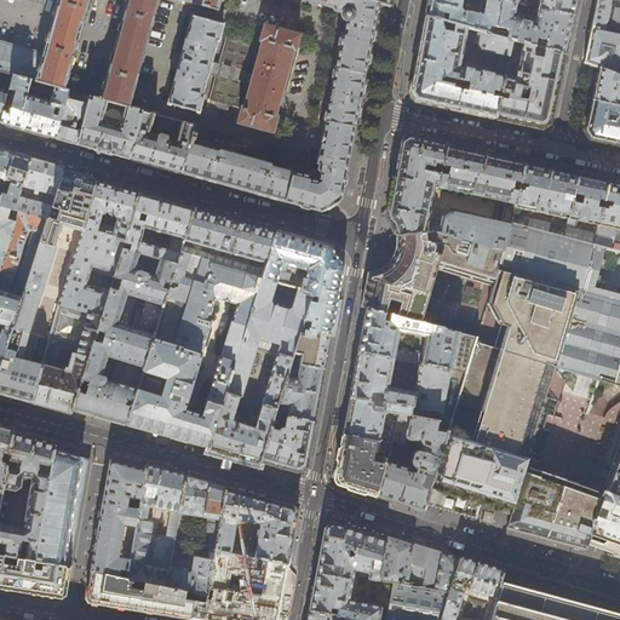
[(0,0),(0,72),(12,75),(29,80),(34,81),(47,85),(52,86),(65,90),(90,0),(0,0)]
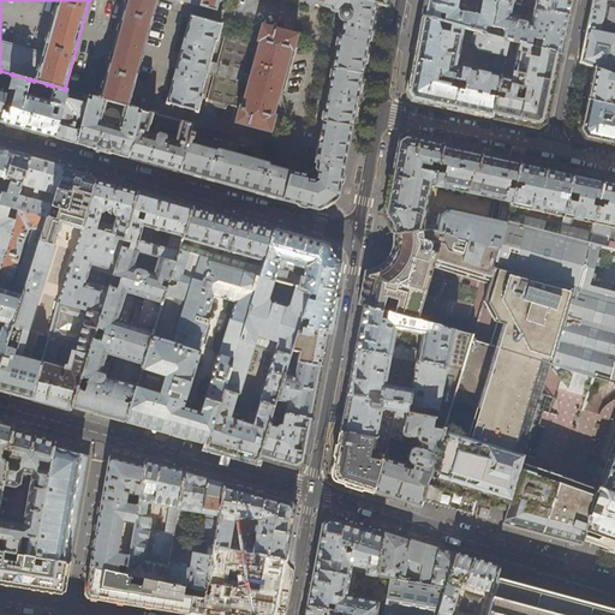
[(125,0),(125,4),(124,4),(124,6),(124,7),(121,19),(120,19),(119,23),(120,23),(118,30),(117,30),(117,34),(118,34),(113,51),(112,51),(111,54),(112,54),(111,61),(109,61),(108,65),(109,65),(106,77),(105,77),(103,81),(105,81),(103,88),(102,88),(101,90),(102,91),(100,99),(129,107),(131,99),(132,99),(132,96),(132,95),(133,89),(135,89),(136,85),(135,85),(138,72),(139,72),(139,70),(138,70),(141,63),(142,63),(143,59),(142,59),(147,41),(148,42),(148,39),(147,39),(149,31),(150,31),(151,28),(150,28),(153,15),(154,16),(155,12),(154,12),(156,5),(157,5),(157,3),(156,1),(156,0),(125,0)]
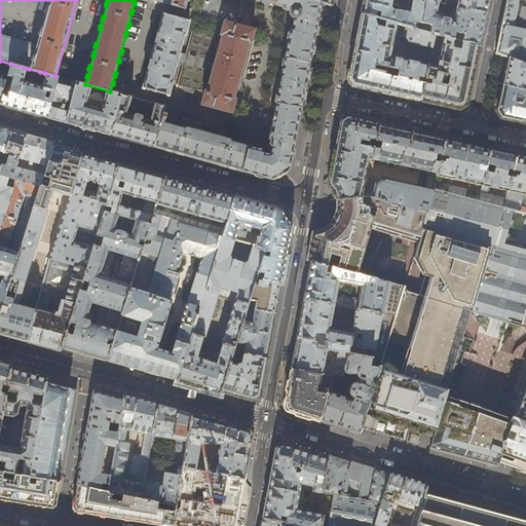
[(171,0),(170,5),(184,9),(186,2),(187,2),(187,0),(261,0),(262,0),(263,0),(263,1),(271,3),(276,4),(276,5),(284,6),(285,9),(290,10),(290,11),(290,12),(290,13),(291,15),(292,16),(293,17),(294,17),(292,28),(290,29),(269,139),(270,139),(270,144),(261,149),(230,141),(229,139),(186,127),(185,128),(163,122),(164,119),(164,120),(166,114),(163,113),(154,147),(168,151),(202,160),(249,173),(272,180),(288,170),(290,168),(296,136),(305,88),(321,3),(315,1),(311,0),(171,0)]
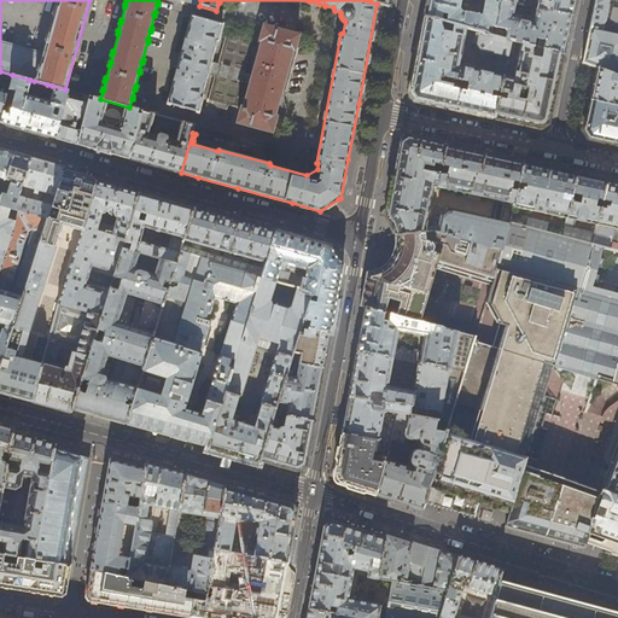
[(490,35),(494,35),(501,0),(426,0),(424,16),(466,28),(473,30),(487,34),(488,25),(493,25),(490,35)]
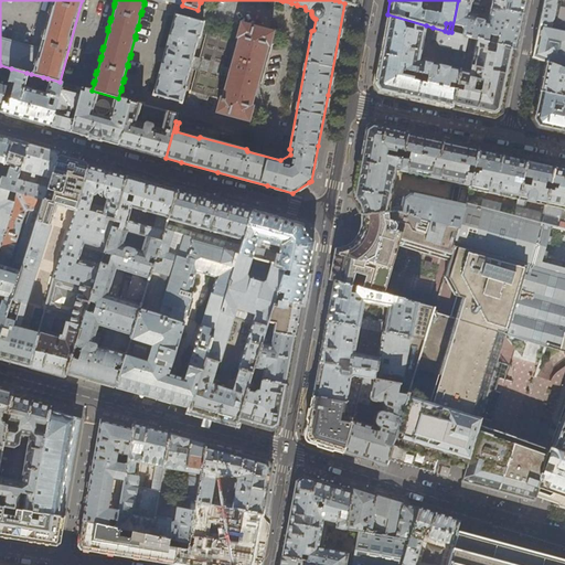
[(469,11),(471,2),(470,2),(470,1),(466,0),(458,0),(451,32),(466,36),(470,38),(477,39),(514,50),(519,32),(522,14),(505,9),(504,10),(490,7),(487,19),(476,17),(477,16),(476,16),(475,14),(473,13),(473,12),(469,11)]
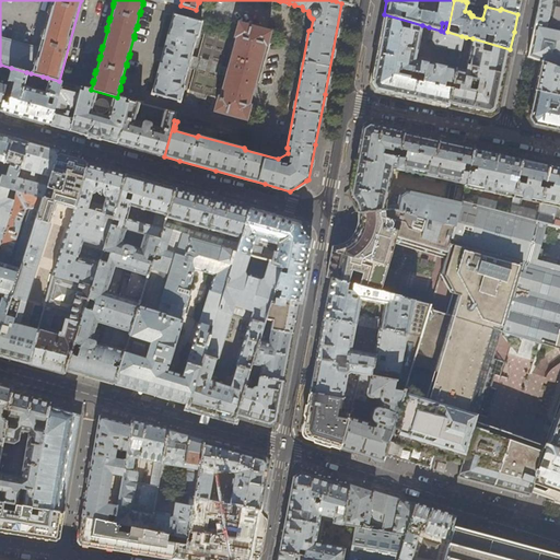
[(486,0),(486,7),(500,10),(501,9),(517,14),(521,0),(486,0)]
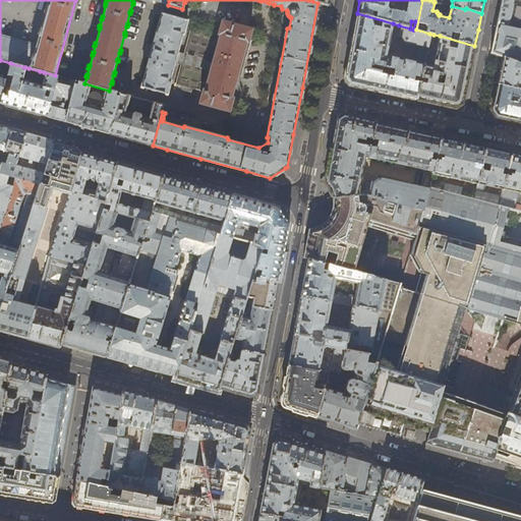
[(520,0),(501,0),(490,52),(503,57),(520,64),(520,0)]
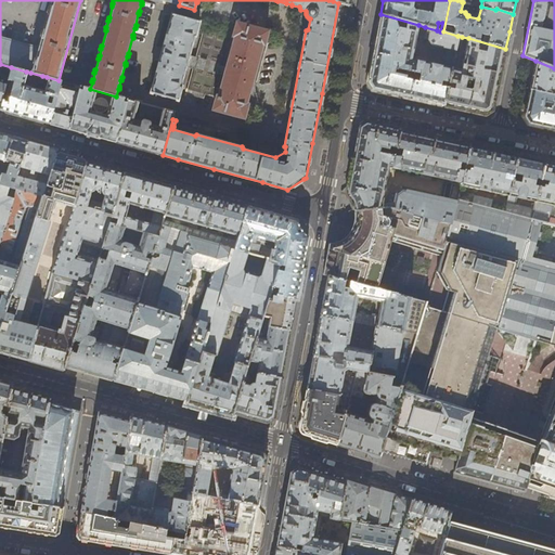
[(412,59),(418,25),(381,14),(376,36),(368,84),(372,90),(408,99),(443,106),(451,67),(455,47),(457,36),(443,31),(440,31),(437,30),(425,27),(424,30),(429,31),(427,40),(431,46),(449,49),(444,66),(412,59)]
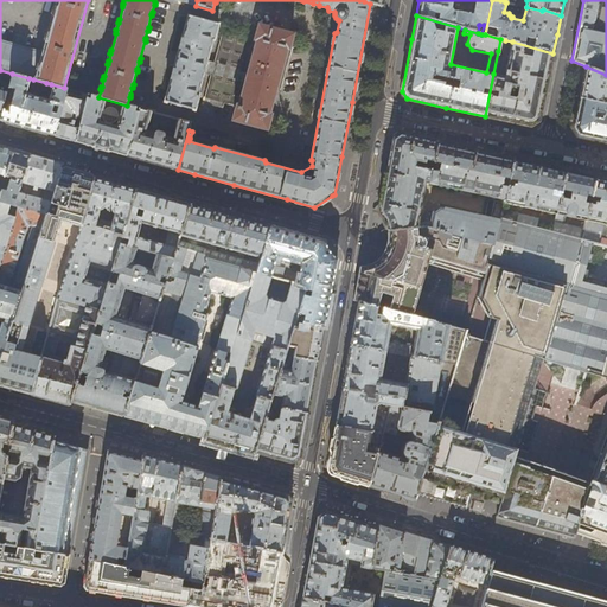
[(165,103),(195,110),(199,95),(198,95),(212,40),(213,40),(218,25),(189,17),(165,103)]
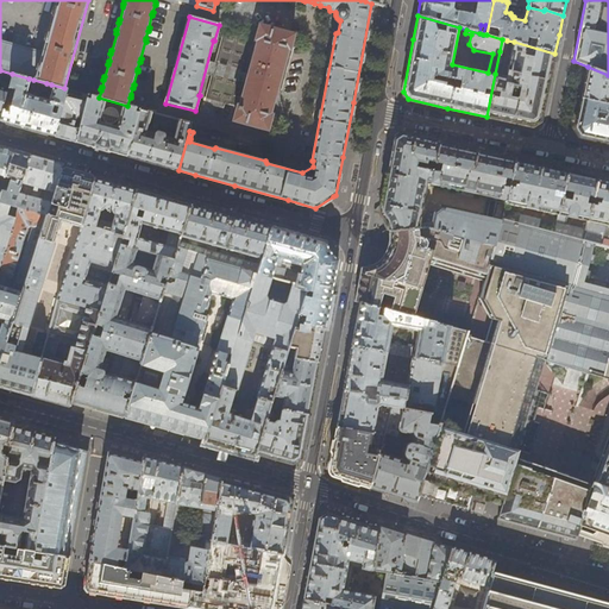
[(289,49),(294,35),(287,32),(259,25),(255,41),(257,41),(242,98),(234,96),(251,37),(225,31),(206,99),(237,107),(233,120),(268,130),(271,115),(269,114),(287,49),(289,49)]
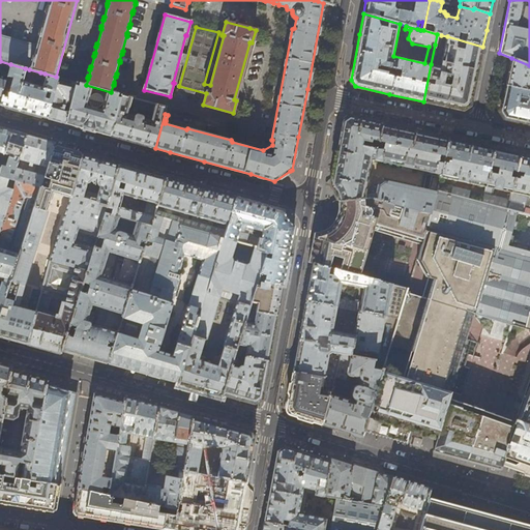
[(476,78),(482,47),(447,36),(441,66),(431,64),(423,101),(464,110),(470,106),(476,78)]
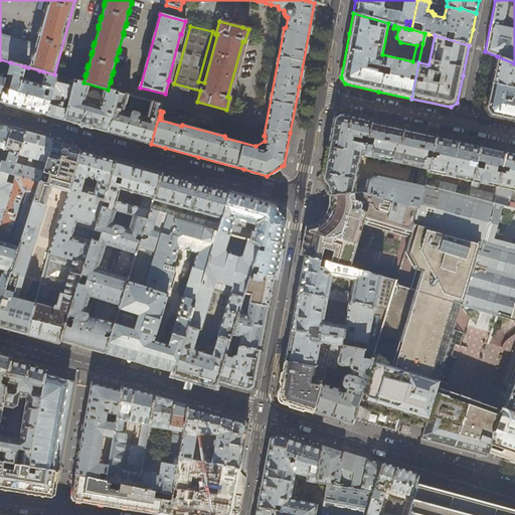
[(514,63),(497,56),(494,70),(492,82),(514,88),(514,63)]
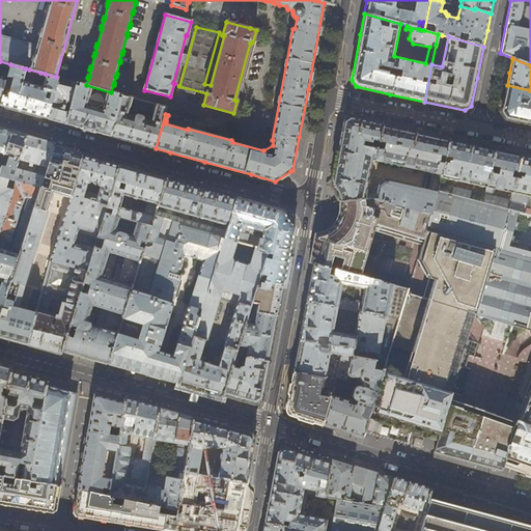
[(40,87),(22,82),(25,68),(10,64),(8,77),(0,106),(22,111),(48,118),(58,78),(56,77),(45,74),(40,87)]
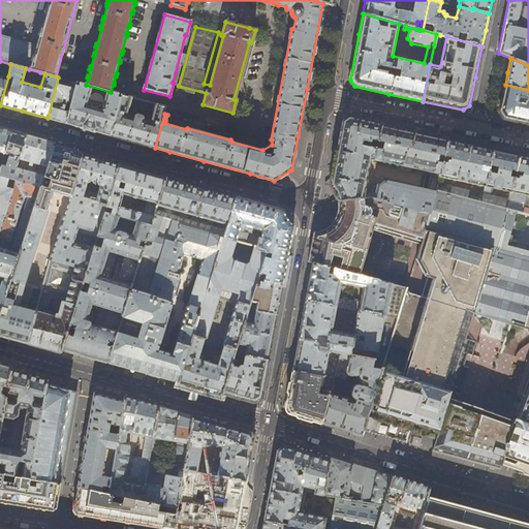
[(39,78),(40,72),(29,69),(27,74),(39,78)]
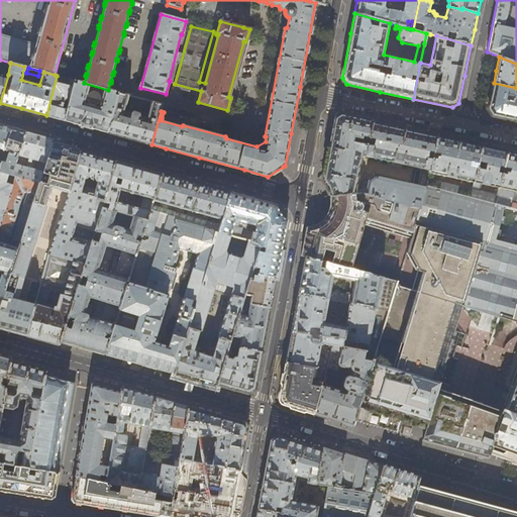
[(75,81),(57,76),(46,115),(54,117),(65,120),(69,105),(64,104),(65,100),(70,101),(74,84),(75,81)]
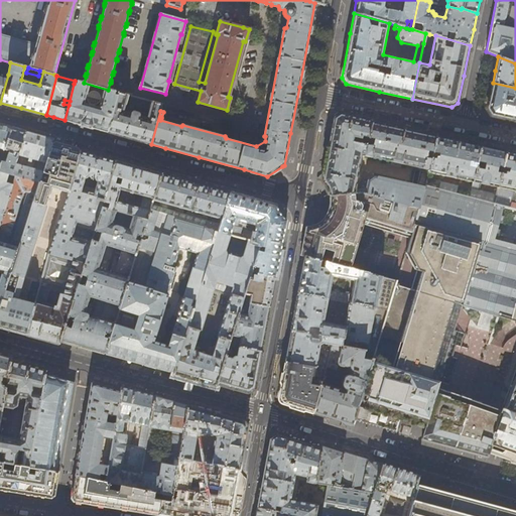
[(77,85),(74,84),(70,101),(69,105),(65,120),(72,122),(74,117),(88,121),(102,124),(100,130),(108,132),(118,93),(108,90),(84,83),(78,82),(77,85)]
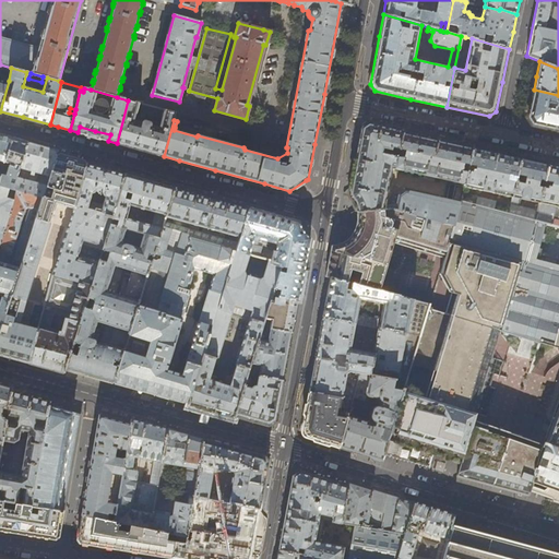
[(558,95),(534,90),(527,118),(532,126),(552,130),(558,131),(558,95)]
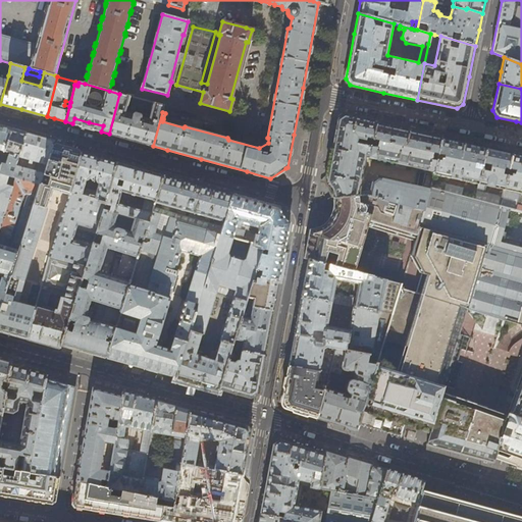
[(129,140),(153,146),(162,112),(163,106),(119,94),(109,134),(129,140)]
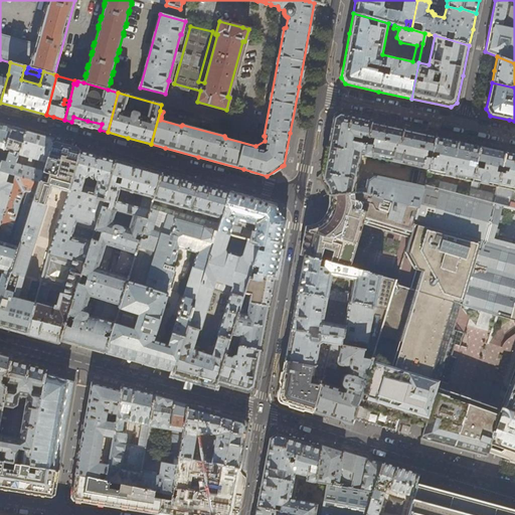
[(323,181),(324,184),(326,187),(327,190),(328,193),(329,196),(360,192),(417,208),(424,185),(426,178),(427,172),(431,158),(424,157),(426,150),(432,151),(436,134),(339,113),(333,117),(323,170),(321,180),(323,181)]
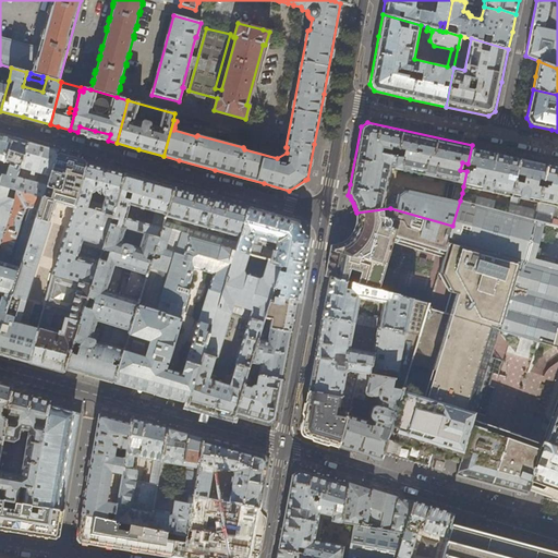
[(0,177),(13,137),(0,134),(0,177)]
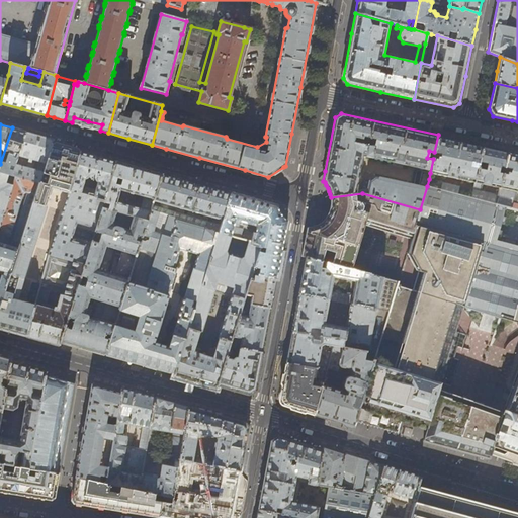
[(17,130),(12,127),(0,164),(0,171),(11,175),(15,164),(18,155),(26,132),(17,130)]
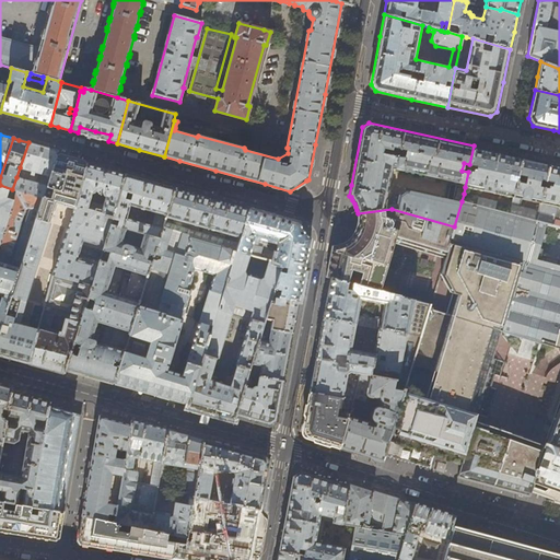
[(42,147),(28,142),(20,167),(31,171),(31,173),(32,174),(30,182),(16,177),(12,189),(18,190),(43,198),(44,198),(47,186),(35,183),(38,173),(50,176),(57,155),(58,151),(42,147)]
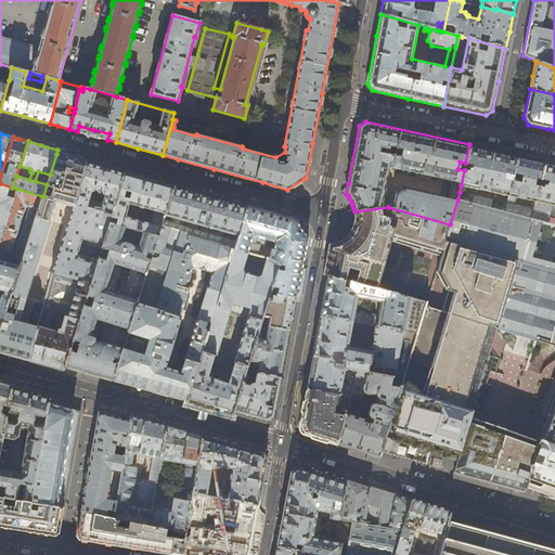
[(494,150),(469,144),(465,163),(464,170),(461,185),(508,195),(517,155),(494,150)]
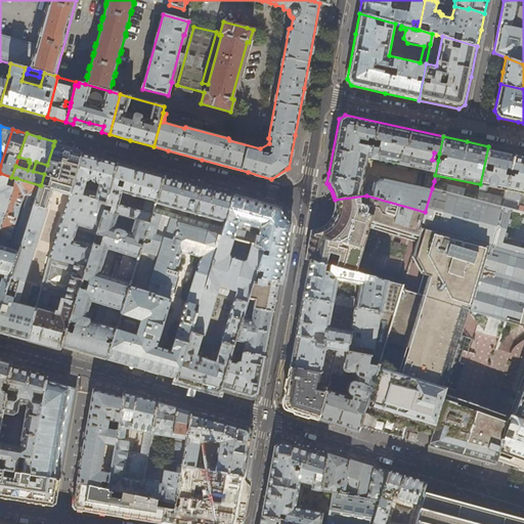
[(67,148),(53,145),(47,165),(44,174),(41,185),(40,185),(19,248),(18,251),(0,309),(0,333),(8,336),(27,341),(36,309),(17,304),(47,209),(46,209),(52,190),(69,195),(49,257),(49,258),(86,268),(92,249),(72,243),(78,225),(97,231),(104,211),(106,203),(71,192),(82,153),(67,148)]
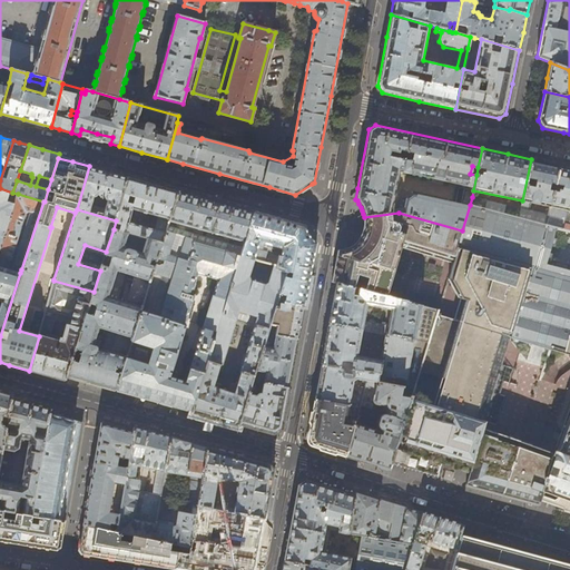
[(543,161),(531,159),(522,200),(550,207),(553,192),(548,189),(550,183),(556,184),(559,165),(543,161)]
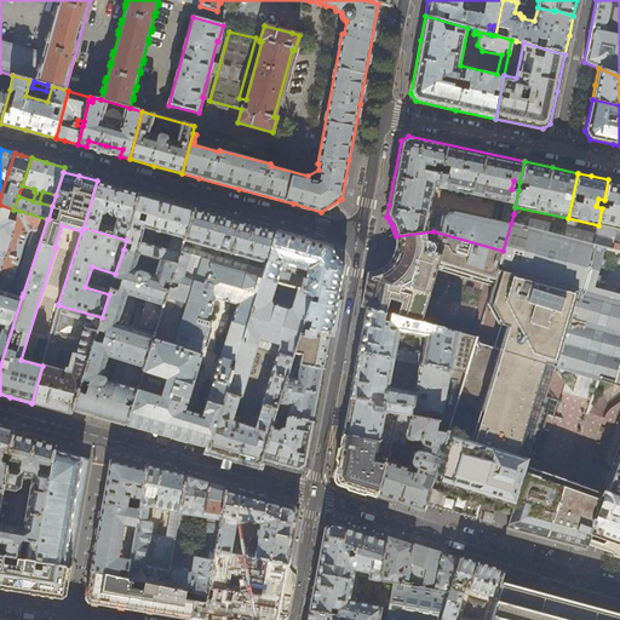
[(619,182),(608,179),(604,200),(612,201),(612,207),(607,206),(607,208),(602,208),(598,225),(597,233),(593,245),(619,251),(619,182)]
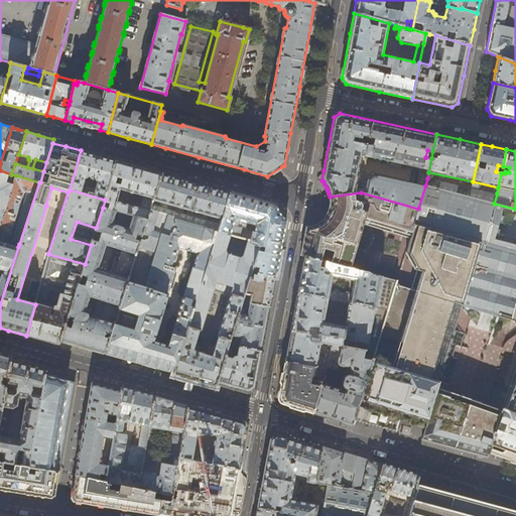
[(70,189),(105,200),(116,160),(98,155),(81,150),(70,189)]
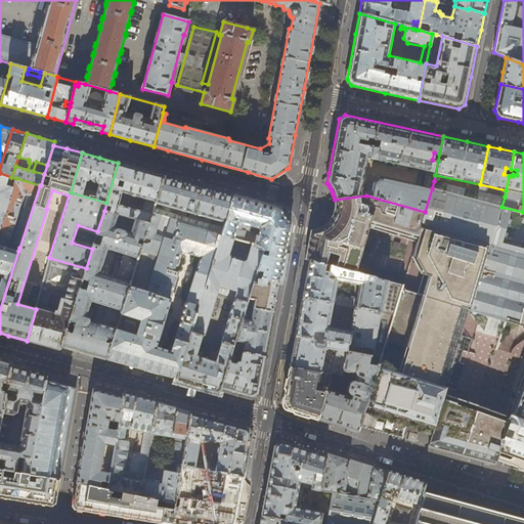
[(156,203),(164,176),(140,169),(118,163),(106,203),(104,211),(149,223),(155,207),(156,203)]
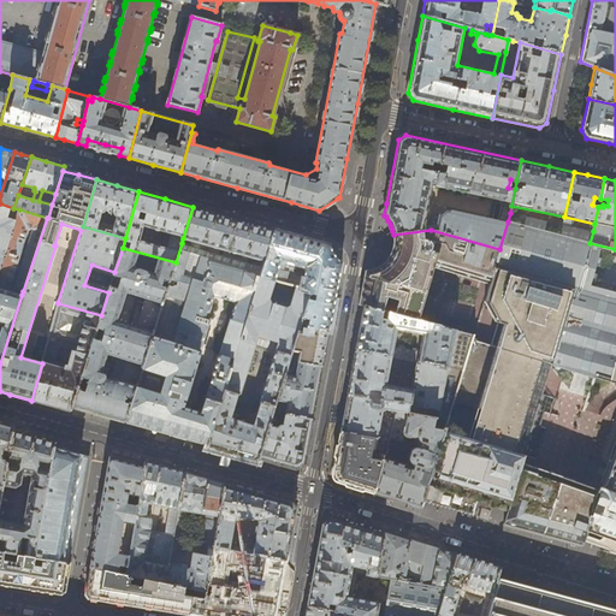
[(13,208),(0,203),(0,268),(3,262),(0,261),(0,255),(4,256),(19,209),(13,208)]
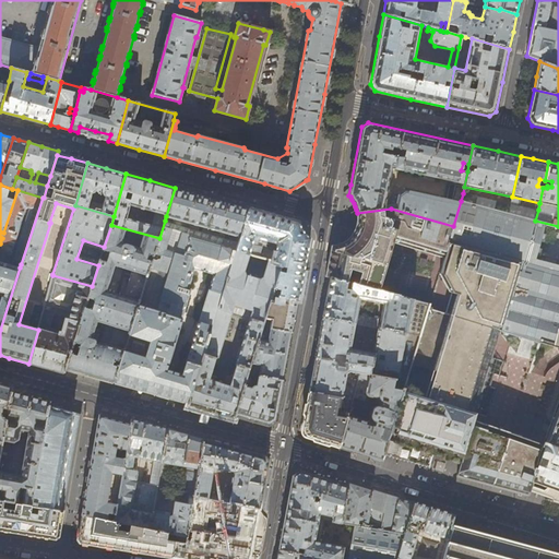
[(202,195),(175,188),(166,216),(225,234),(240,237),(249,207),(237,204),(202,195)]
